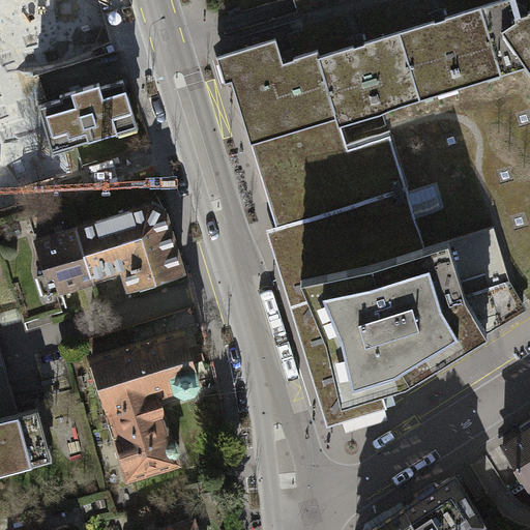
[(1,0),(0,0),(0,53),(18,48),(1,0)]
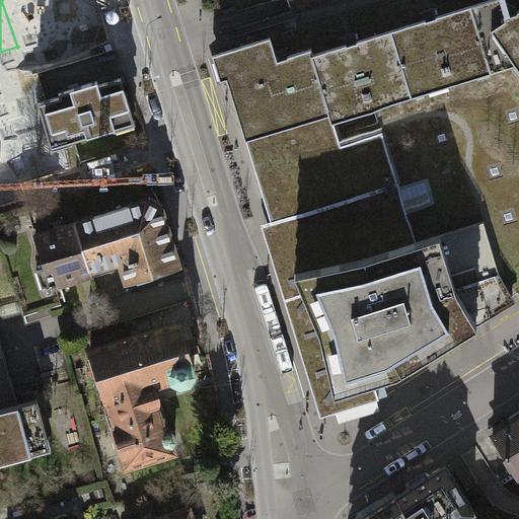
[(498,0),(487,0),(468,6),(489,73),(515,64),(518,70),(518,9),(518,10),(513,11),(503,14),(498,0)]
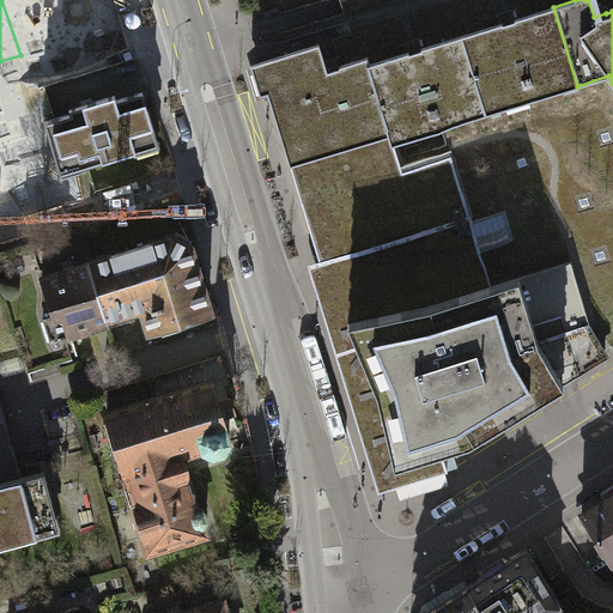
[(509,20),(461,36),(484,114),(577,86),(553,7),(509,20)]
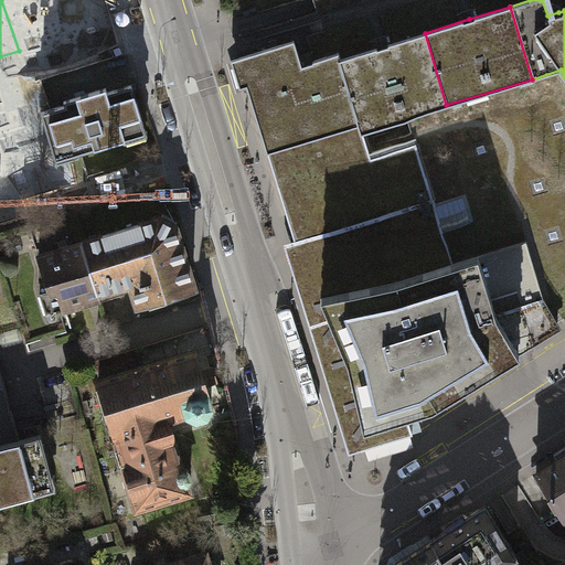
[(407,116),(446,105),(425,33),(382,45),(339,57),(356,115),(361,130),(407,116)]
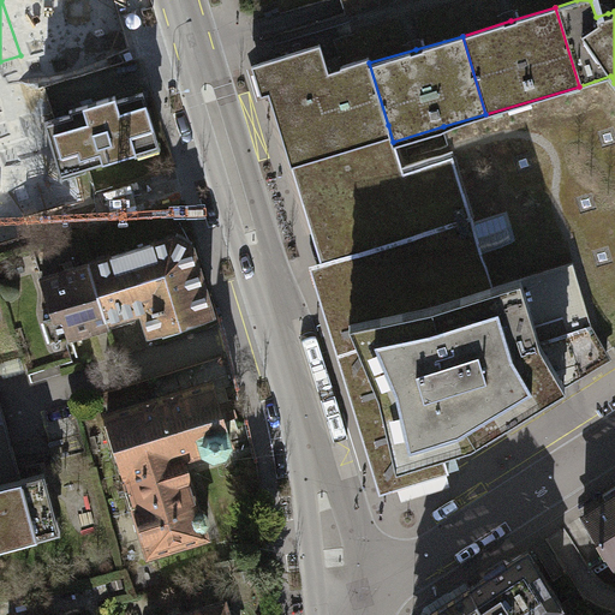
[(260,61),(287,155),(388,125),(369,63),(366,58),(330,69),(322,42),(260,61)]
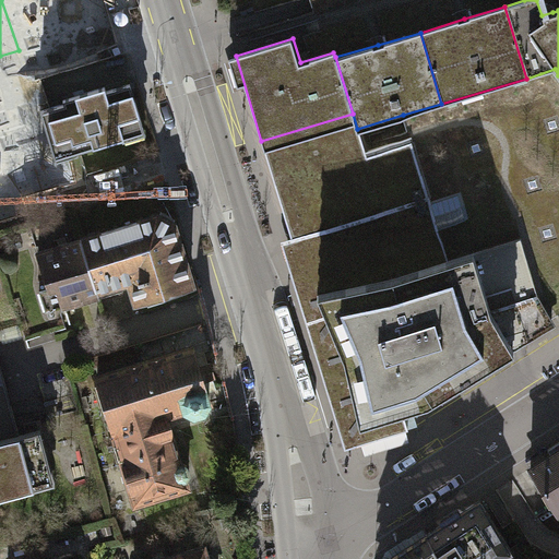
[(64,104),(40,111),(56,159),(123,138),(121,130),(142,123),(130,84),(106,91),(105,86),(63,99),(64,104)]
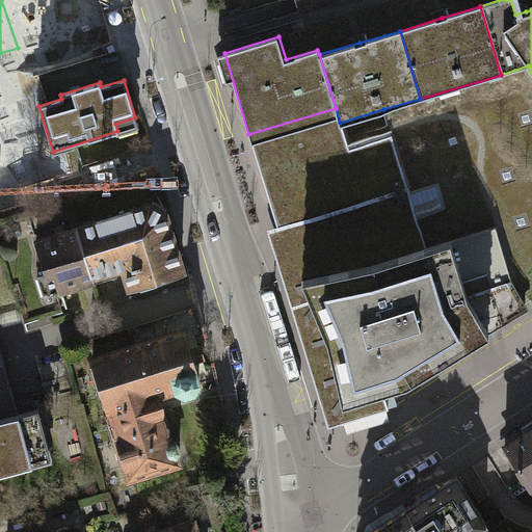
[(0,196),(17,192),(0,130),(0,108),(11,106),(8,92),(0,95),(0,196)]
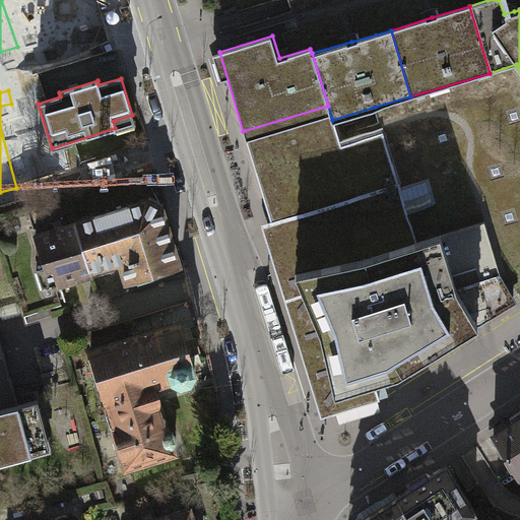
[(243,131),(271,221),(330,413),(380,399),(375,381),(401,373),(517,301),(500,273),(484,219),(416,242),(405,210),(434,200),(428,178),(398,188),(381,126),(375,107),(332,120),(328,106),(243,131)]
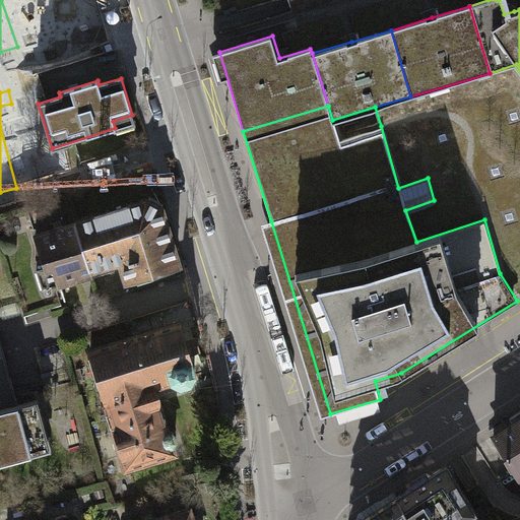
[(179,263),(160,207),(147,200),(75,222),(90,269),(91,269),(124,259),(125,261),(123,265),(127,279),(179,263)]
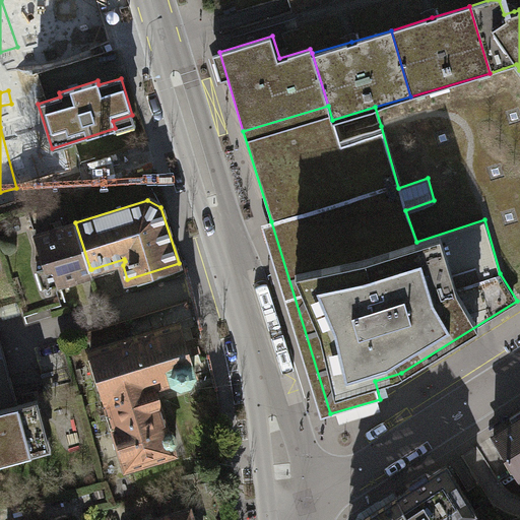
[(321,416),(330,413),(271,221),(261,223),(321,416)]
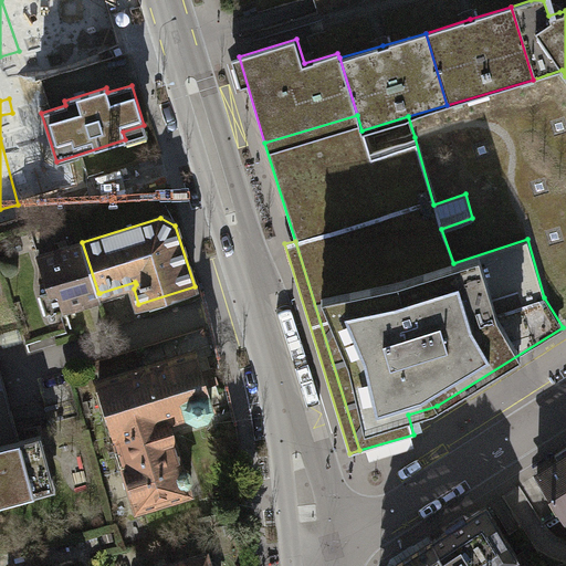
[(100,293),(98,293),(82,242),(39,255),(50,292),(40,295),(46,316),(64,311),(64,310),(101,299),(100,293)]
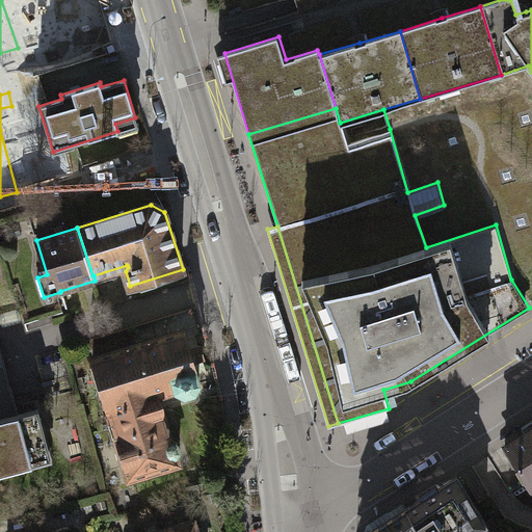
[(183,329),(92,357),(130,477),(178,463),(176,456),(178,455),(181,451),(179,444),(173,441),(170,442),(162,414),(163,411),(163,408),(160,398),(158,396),(177,390),(185,394),(195,392),(200,382),(193,363),(205,360),(201,346),(189,349),(183,329)]
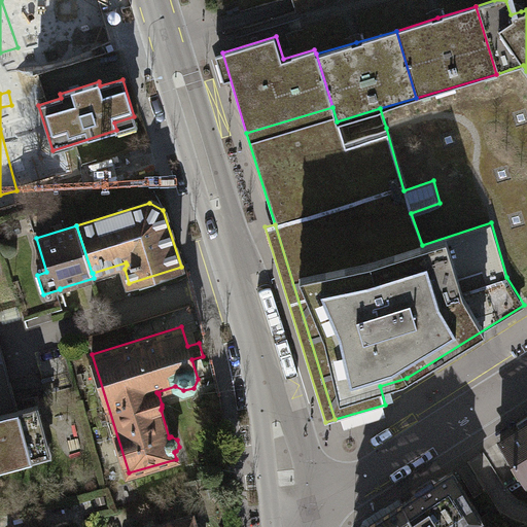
[(0,415),(0,468),(31,461),(28,448),(48,443),(38,406),(0,415)]
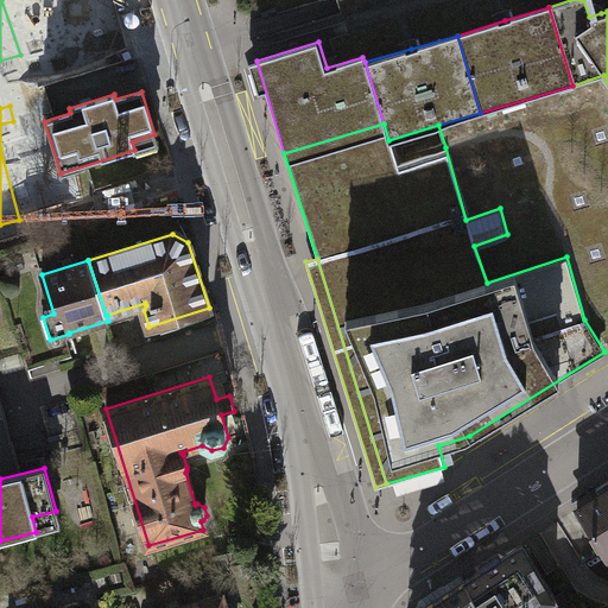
[(605,551),(607,549),(607,487),(576,508),(605,551)]
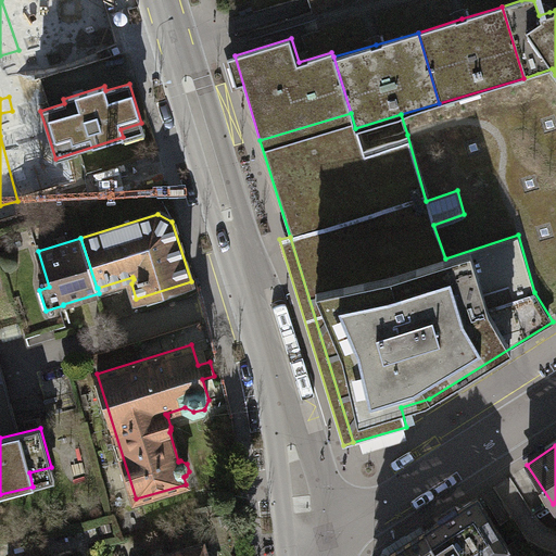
[(475,498),(425,530),(440,555),(489,555),(506,546),(475,498)]
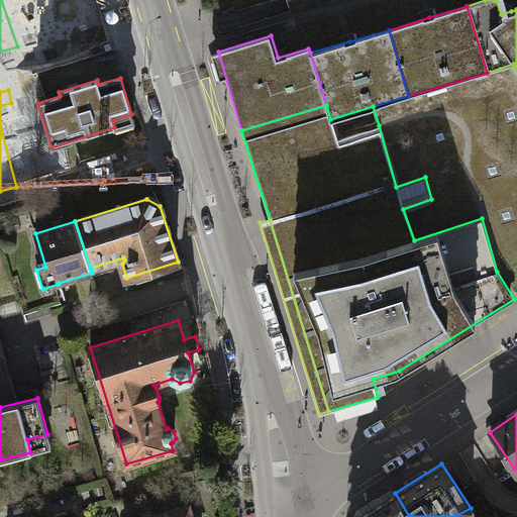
[(409,516),(395,493),(360,515),(359,516),(409,516)]
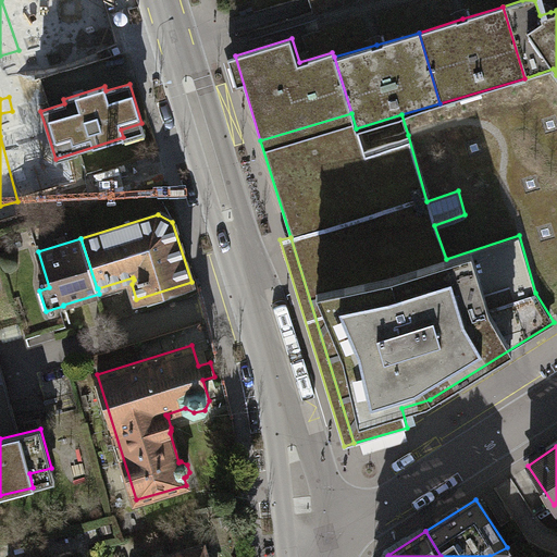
[(169,554),(169,556),(207,556),(205,544),(169,554)]
